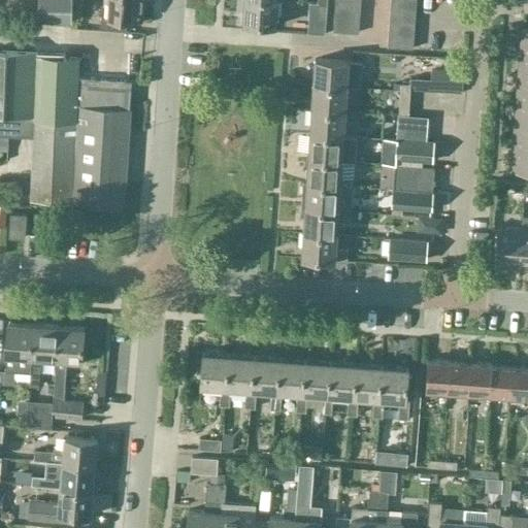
[(40,0),(40,17),(73,18),(73,0),(40,0)]
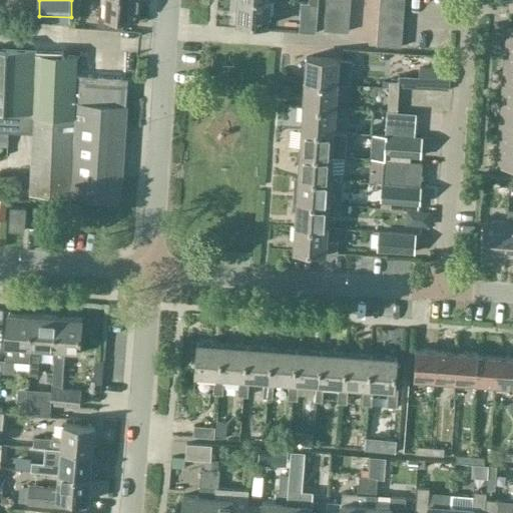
[(99,14),(98,24),(123,26),(123,16),(139,17),(140,0),(106,0),(106,5),(100,4),(99,14)]
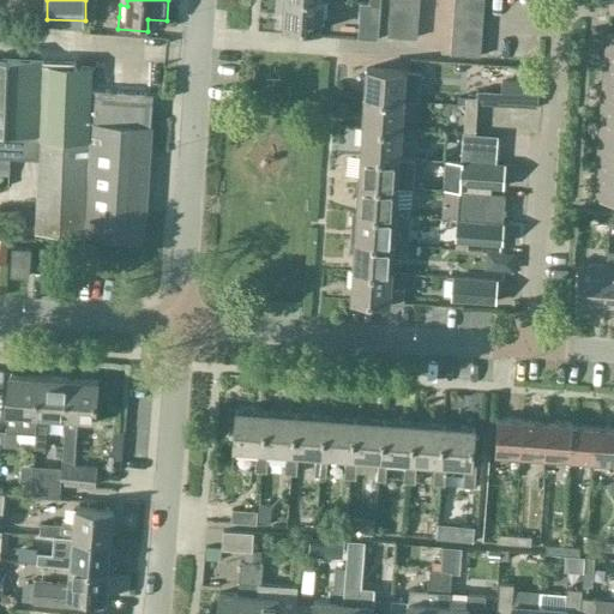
[(323,26),(324,0),(284,0),(283,24),(323,26)]
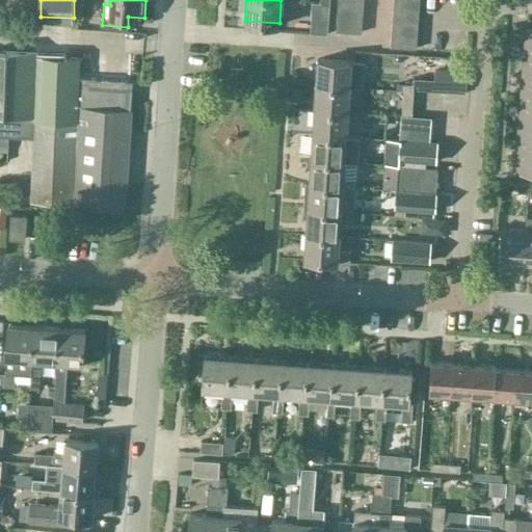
[(290,0),(290,10),(307,11),(307,0),(290,0)]
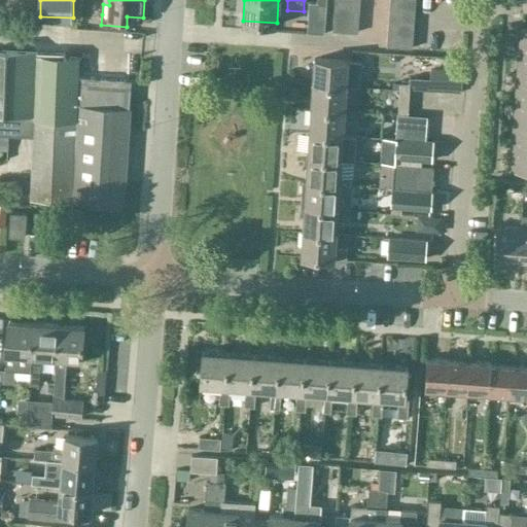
[(326,22),(327,1),(317,0),(316,24),(307,23),(306,32),(323,33),(324,22),(326,22)]
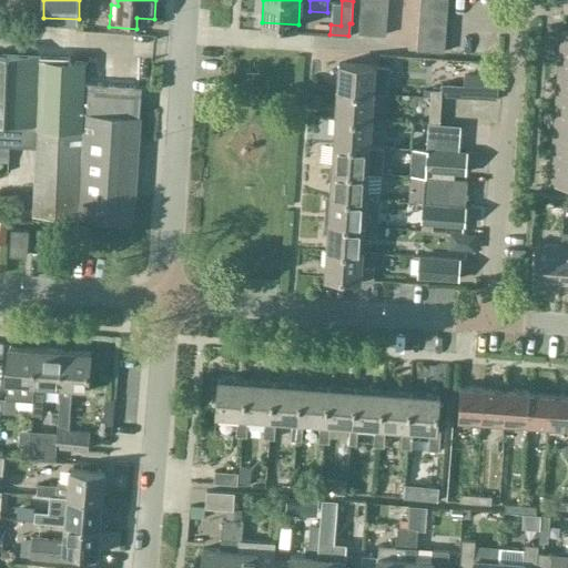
[(448,10),(448,0),(423,0),(423,8),(448,10)]
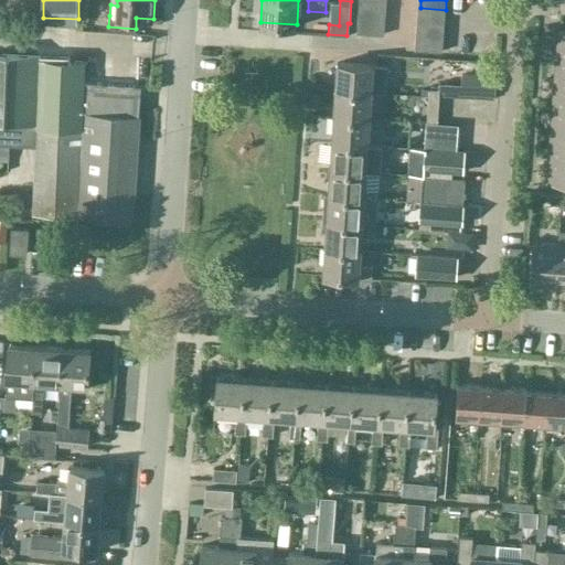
[(386,19),(386,6),(361,4),(360,17),(386,19)]
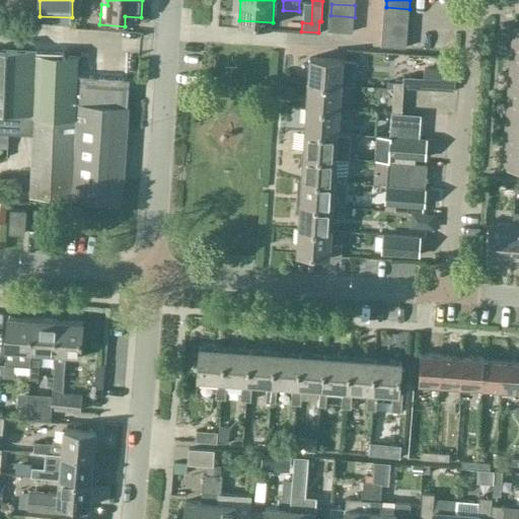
[(409,21),(410,9),(386,7),(385,19),(409,21)]
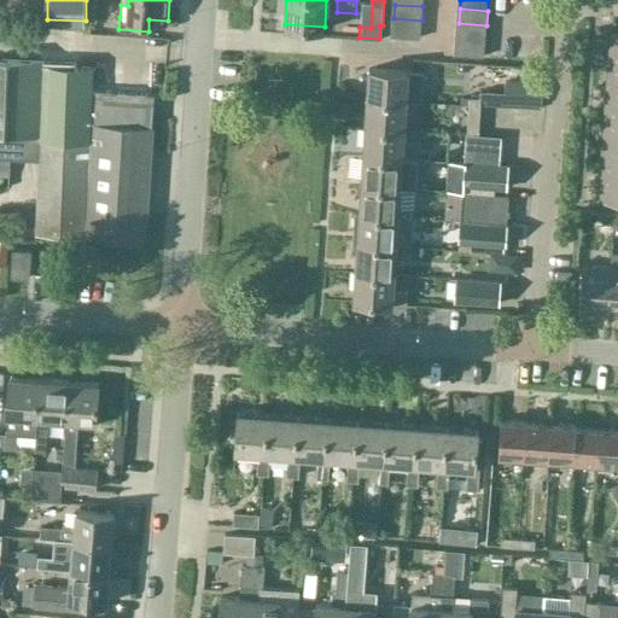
[(421,35),(423,21),(394,18),(392,33),(421,35)]
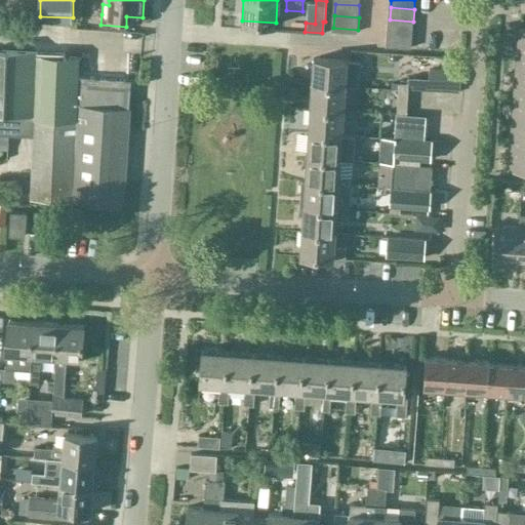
[(412,34),(413,22),(390,19),(390,32),(412,34)]
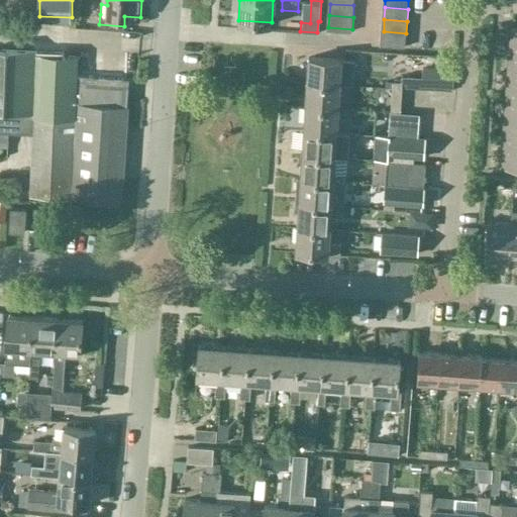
[(516,27),(510,27),(508,50),(516,50),(516,27)]
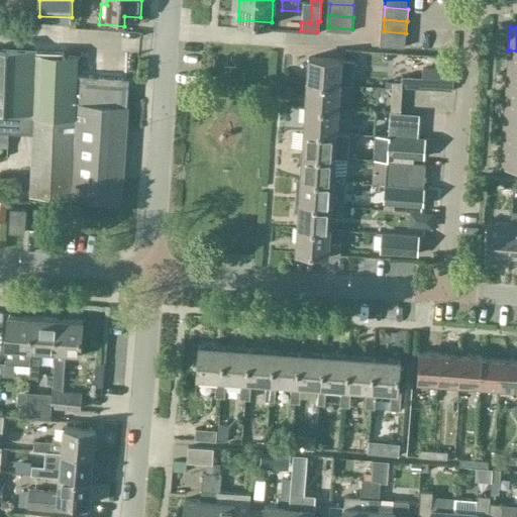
[(406,45),(406,33),(384,31),(383,43),(406,45)]
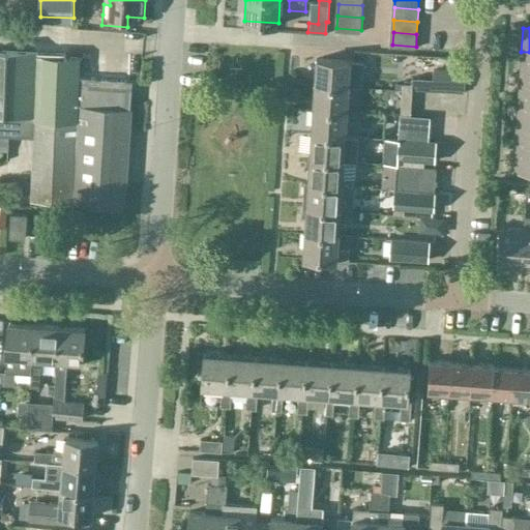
[(0,134),(35,136),(31,198),(124,204),(129,109),(131,80),(79,77),(80,56),(36,54),(36,51),(0,49),(0,134)]
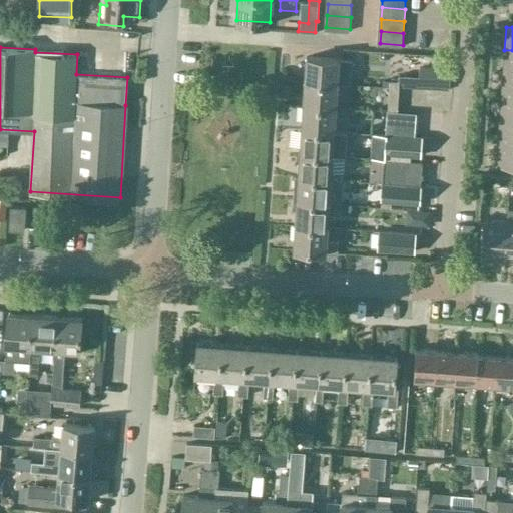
[(512,73),(512,50),(504,50),(502,73),(512,73)]
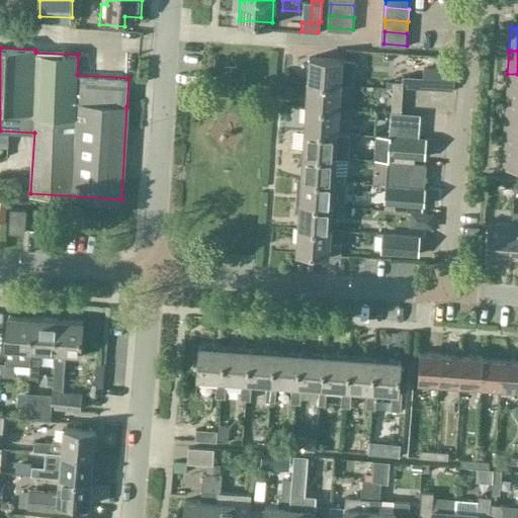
[(310,57),(309,81),(342,83),(343,59),(310,57)]
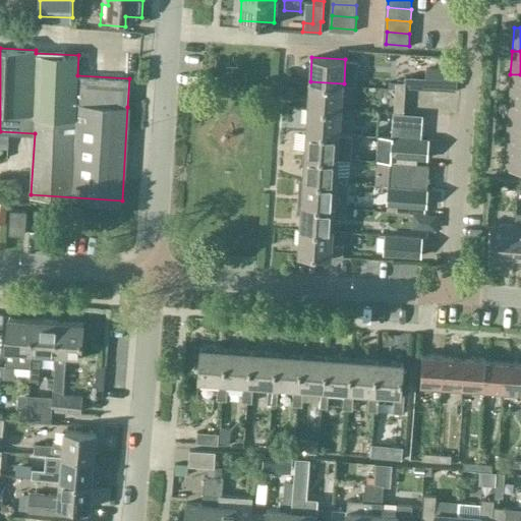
[(424,88),(456,90),(457,69),(425,68),(424,88)]
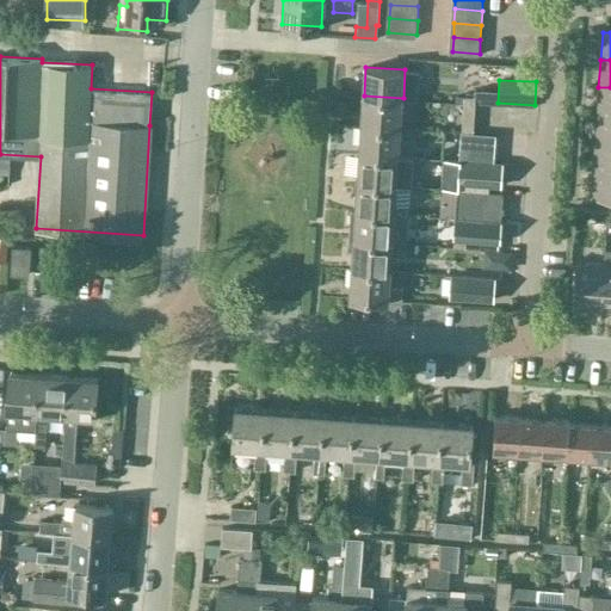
[(610,115),(610,87),(598,87),(597,115),(610,115)]
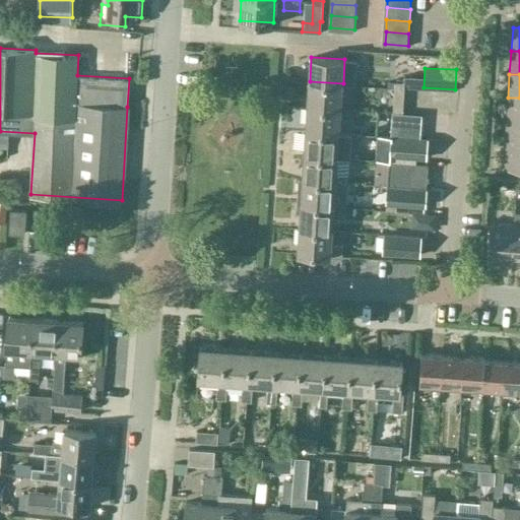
[(404,81),(404,86),(416,87),(417,77),(405,76),(404,81)]
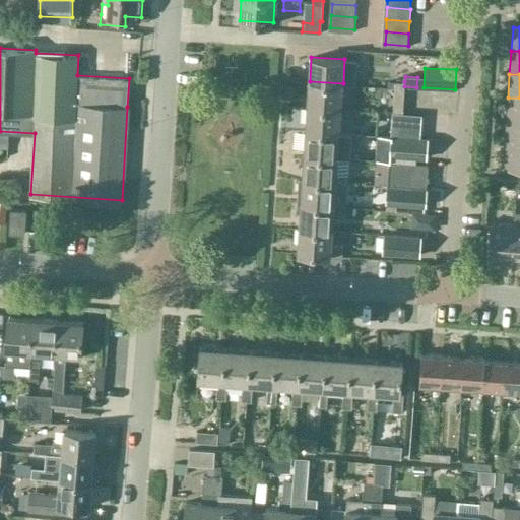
[(341,108),(343,83),(310,81),(308,106),(341,108)]
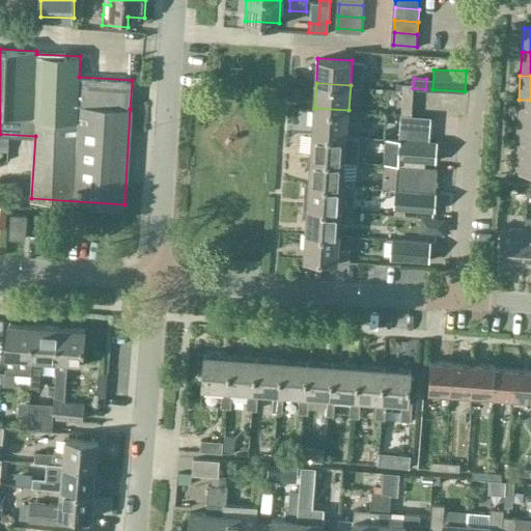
[(403,83),(401,113),(412,113),(413,88),(413,83),(403,83)]
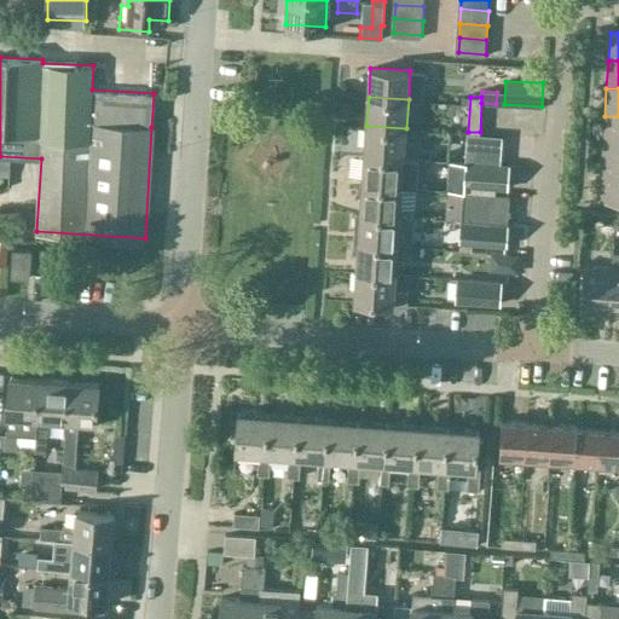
[(618,145),(618,116),(605,116),(602,144),(618,145)]
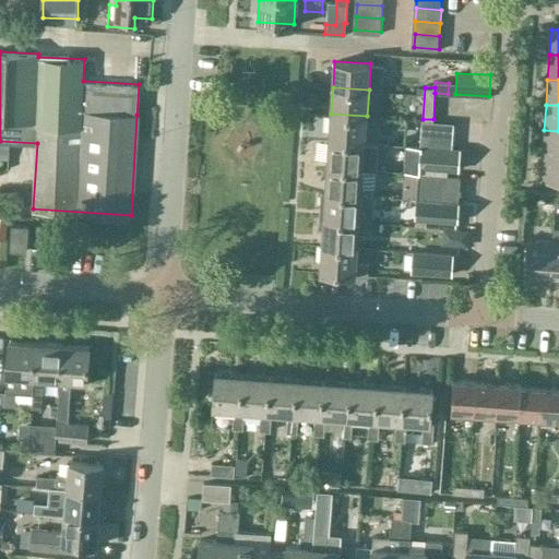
[(366,142),(367,116),(331,114),(330,140),(366,142)]
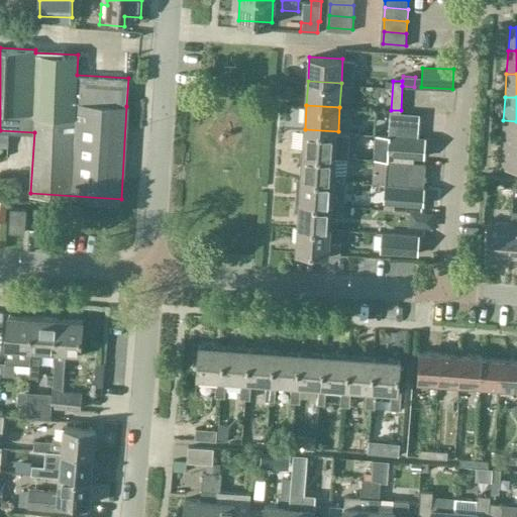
[(391,110),(390,133),(417,135),(418,111),(414,111),(401,110),(391,110)]
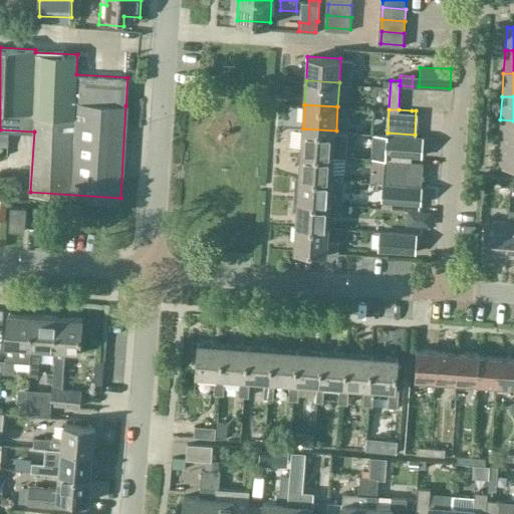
[(513,144),(513,120),(500,119),(498,143),(513,144)]
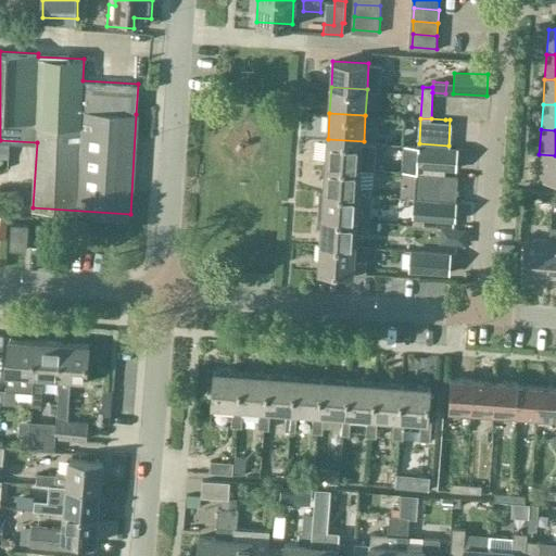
[(375,148),(403,149),(403,135),(376,134),(375,148)]
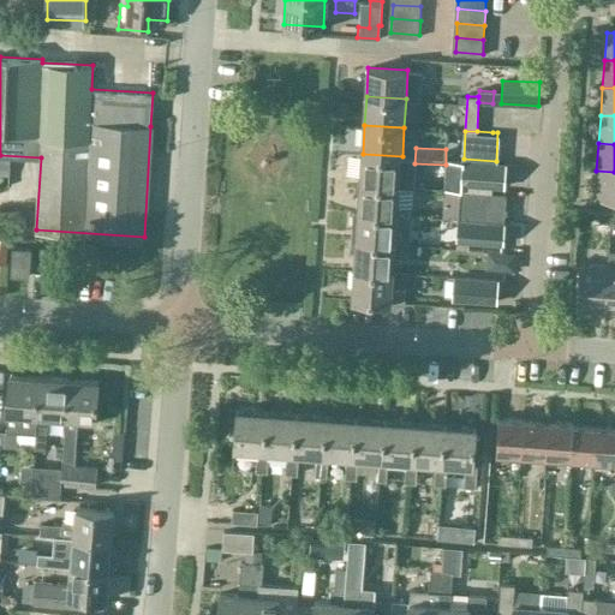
[(401,171),(402,156),(363,154),(360,183),(400,185),(400,186),(415,187),(416,172),(401,171)]
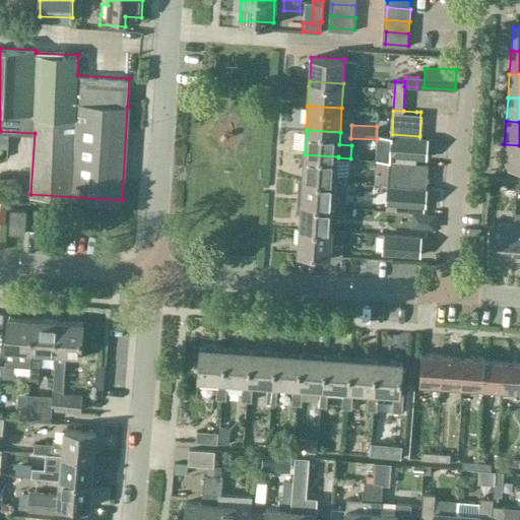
[(428,137),(419,136),(392,134),(391,153),(427,156),(428,137)]
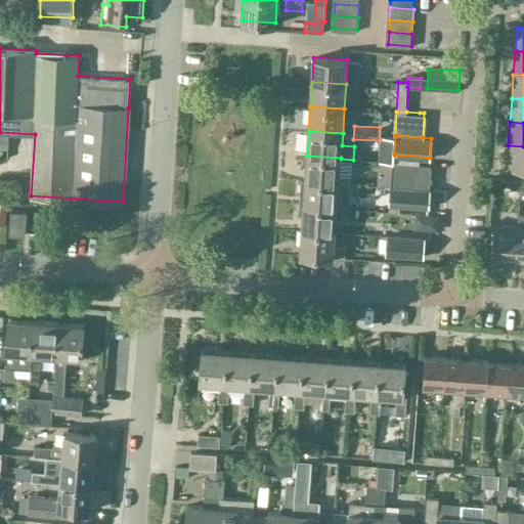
[(523,170),(523,146),(508,145),(506,169),(523,170)]
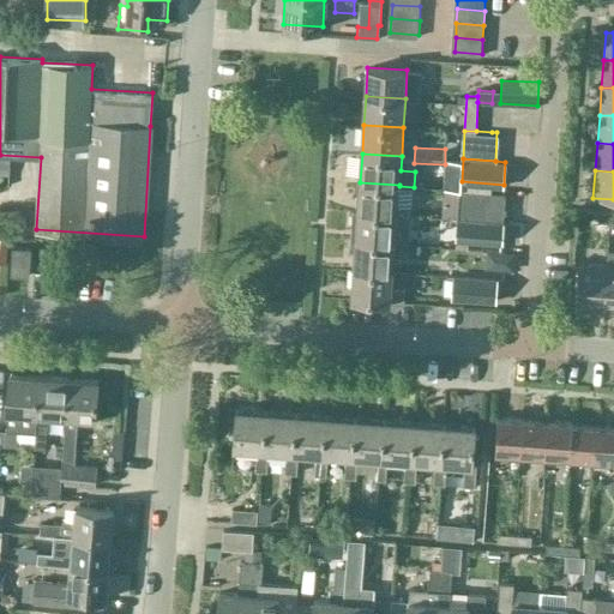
[(360,182),(359,211),(398,214),(397,215),(410,216),(410,205),(413,206),(414,187),(399,186),(399,185),(360,182)]
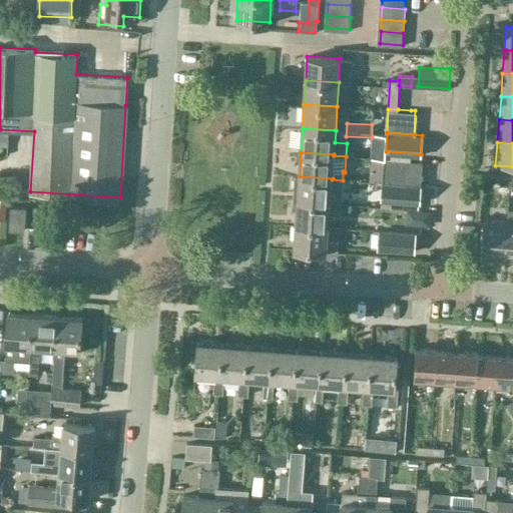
[(371,158),(370,171),(384,172),(384,181),(403,182),(405,158),(395,157),(385,157),(385,159),(371,158)]
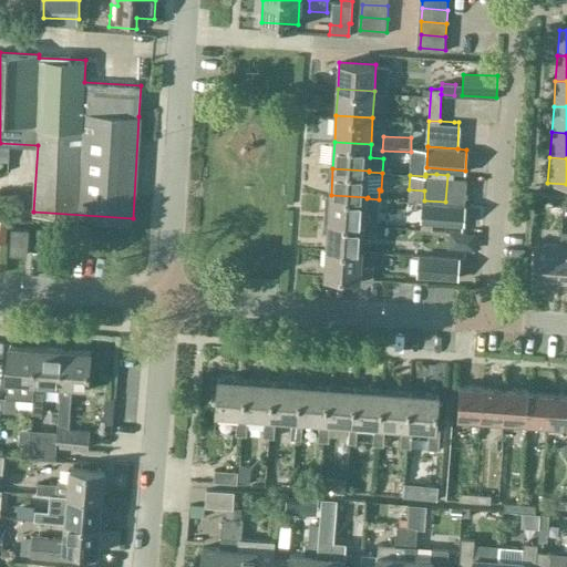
[(564,205),(564,194),(553,193),(553,205),(564,205)]
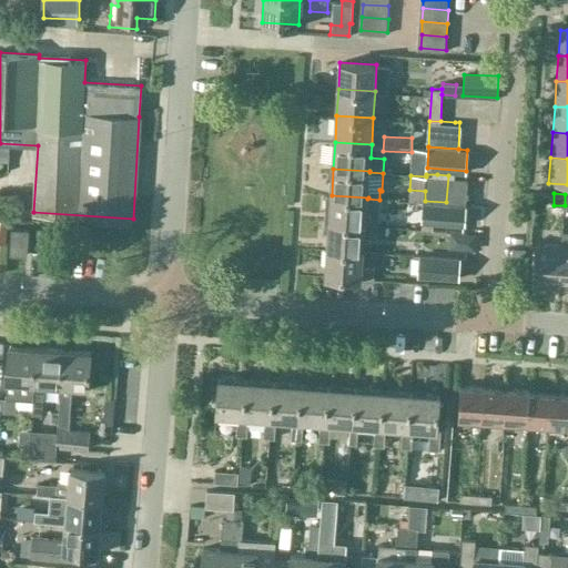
[(368,198),(332,195),(327,195),(326,212),(331,212),(330,222),(366,224),(366,225),(377,226),(379,200),(367,199),(368,198)]
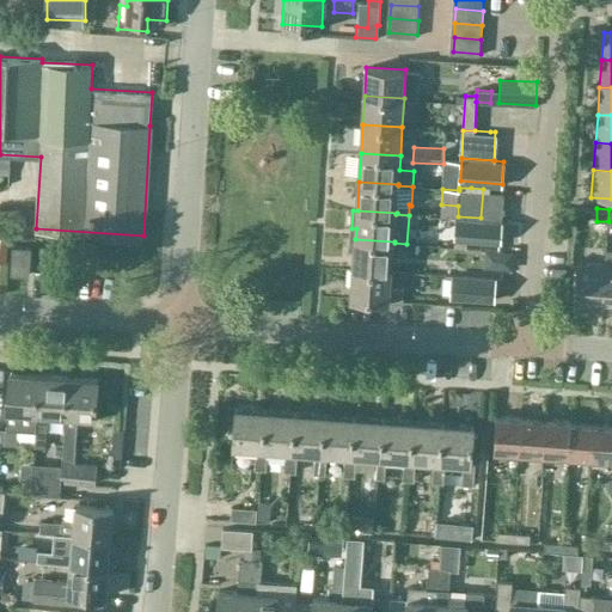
[(501,240),(502,219),(458,216),(456,246),(466,246),(467,238),(501,240)]
